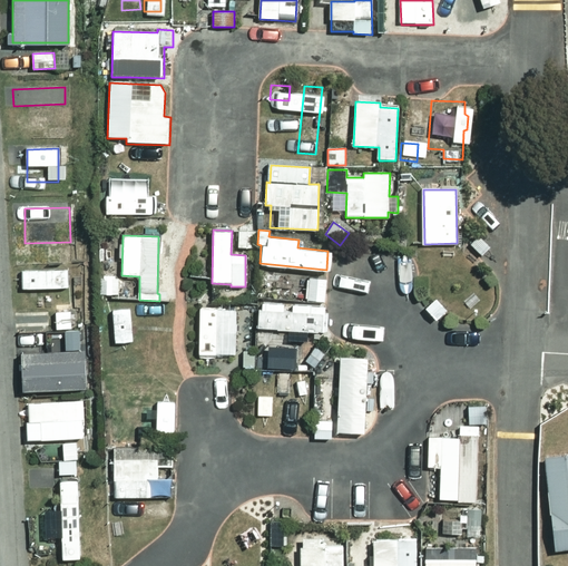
[(57,246),(58,263),(72,262),(72,245),(57,246)]
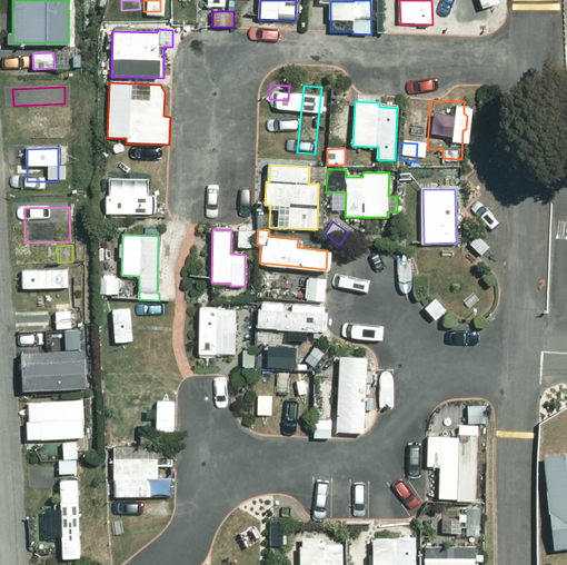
[(21,271),(22,289),(68,287),(67,269),(21,271)]
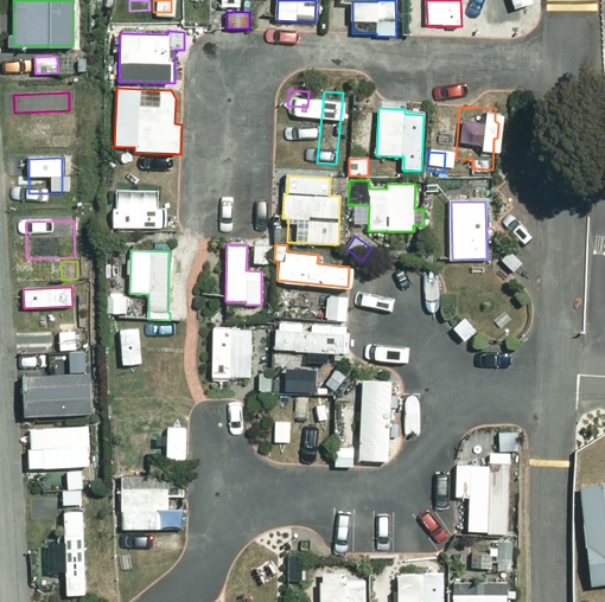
[(106,296),(106,314),(127,313),(127,298),(122,298),(122,294),(110,294),(110,296),(106,296)]
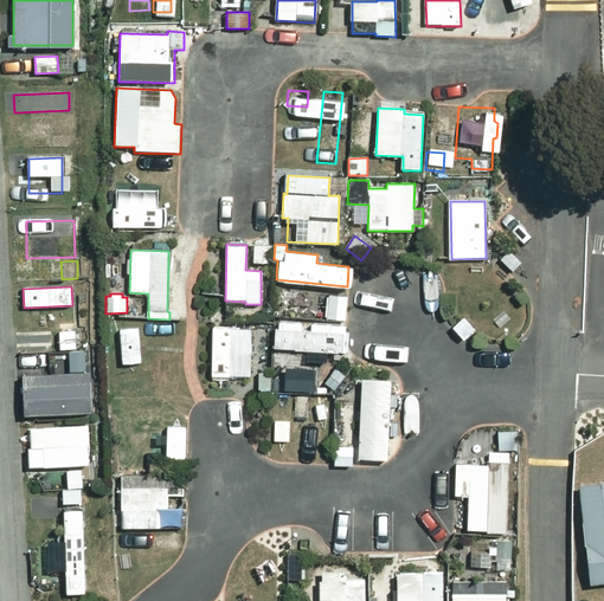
[(329,296),(327,320),(345,321),(347,297),(329,296)]
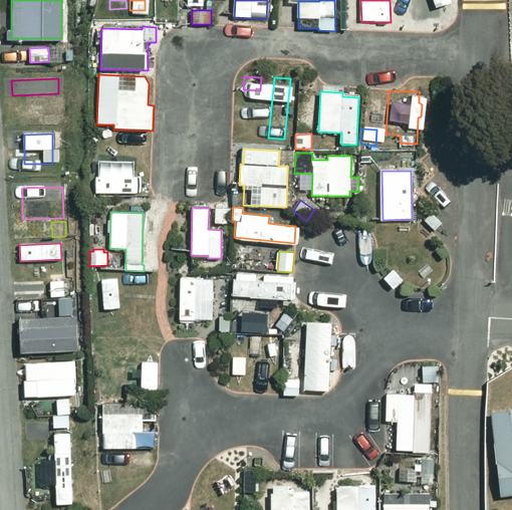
[(403,279),(393,269),(388,274),(384,278),(394,288),(397,285),(403,279)]
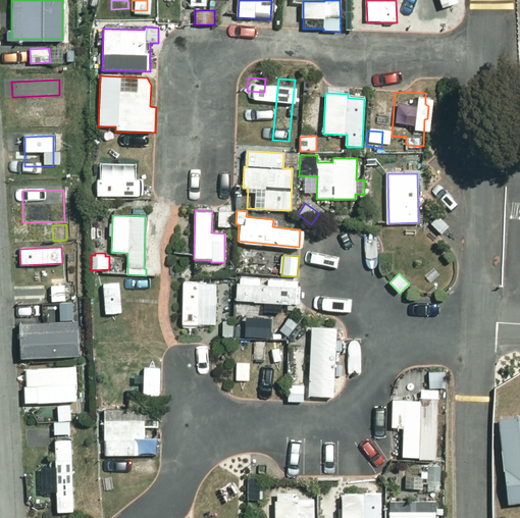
[(236,282),(235,300),(264,301),(263,311),(281,312),(282,303),(298,303),(299,280),(267,279),(267,286),(259,285),(259,277),(239,276),(239,282),(236,282)]
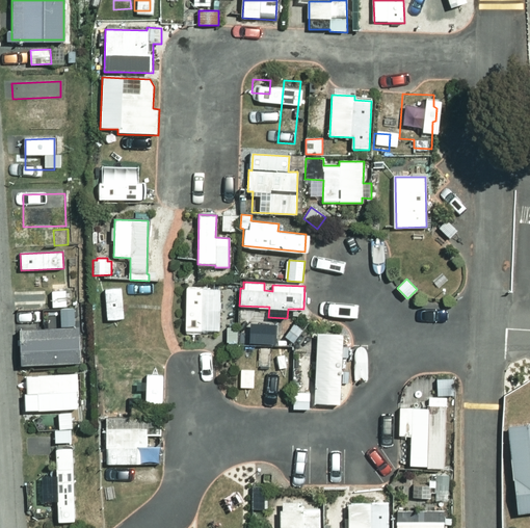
[(186,287),(185,332),(220,332),(220,290),(201,289),(201,287),(186,287)]
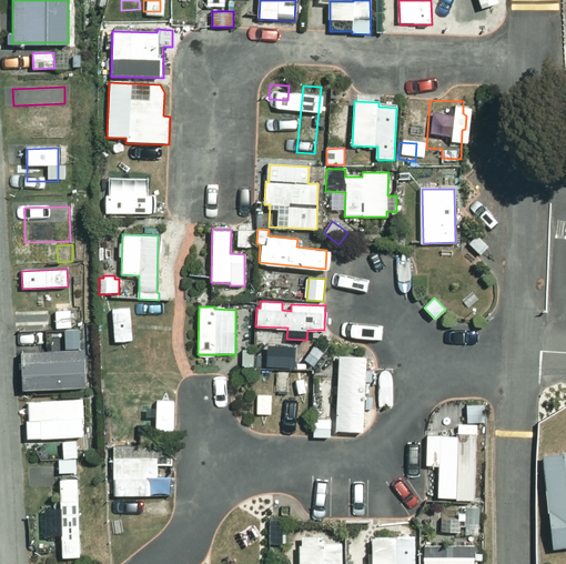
[(129,309),(111,311),(114,343),(131,342),(129,309)]
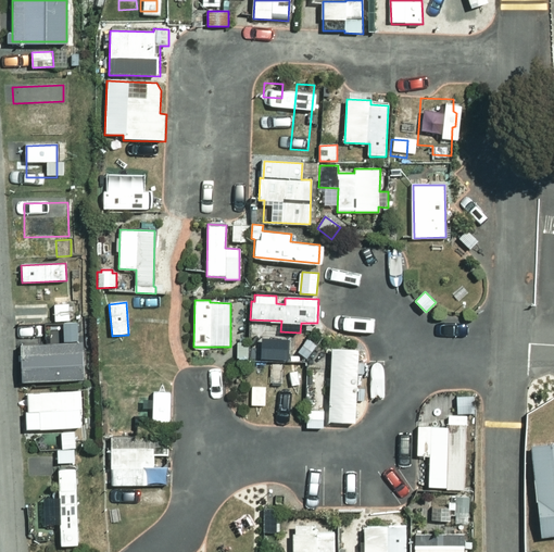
[(20,345),(22,383),(84,380),(83,342),(78,342),(77,323),(63,324),(64,342),(20,345)]
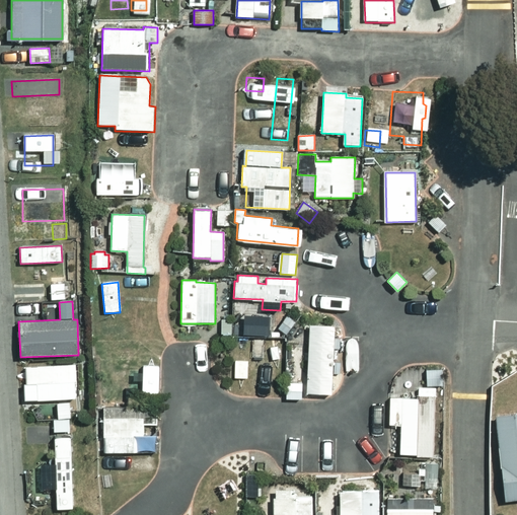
[(288,316),(279,329),(287,336),(296,322),(288,316)]
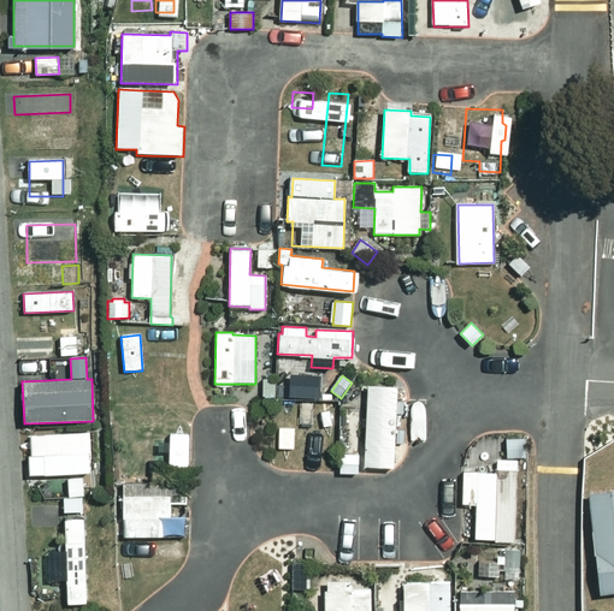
[(276,380),(264,380),(263,397),(275,398),(276,380)]
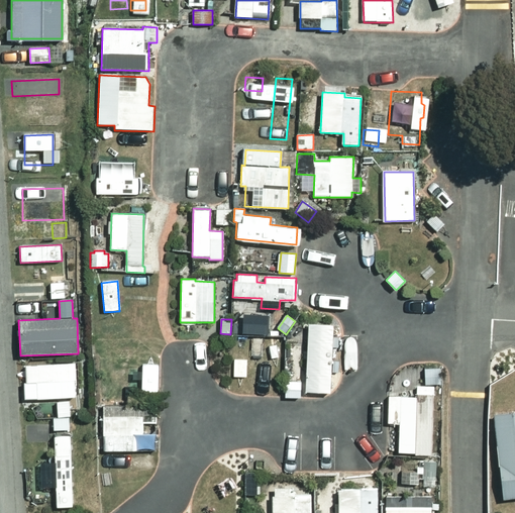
[(308,323),(305,391),(330,392),(333,324),(308,323)]
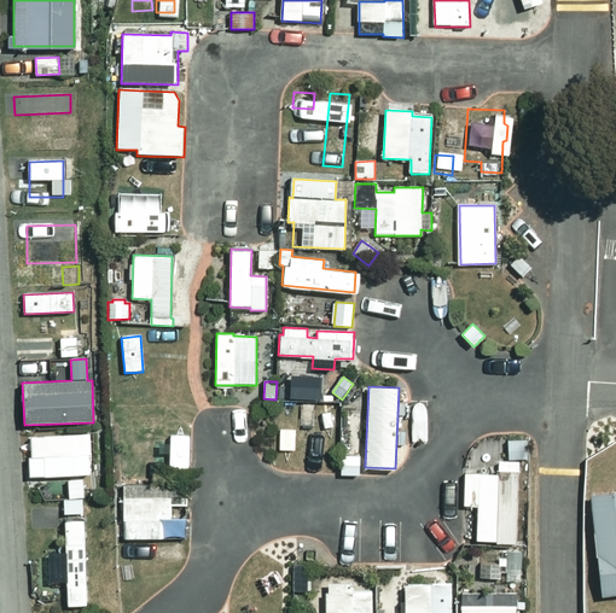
[(30,438),(32,477),(91,474),(89,436),(30,438)]
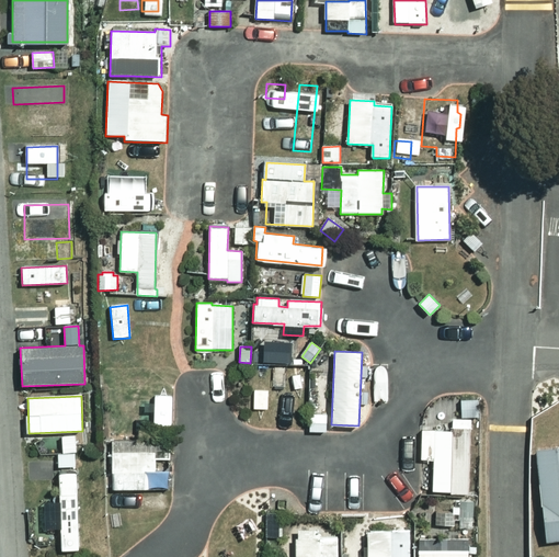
[(460,401),(461,418),(478,417),(477,400),(460,401)]
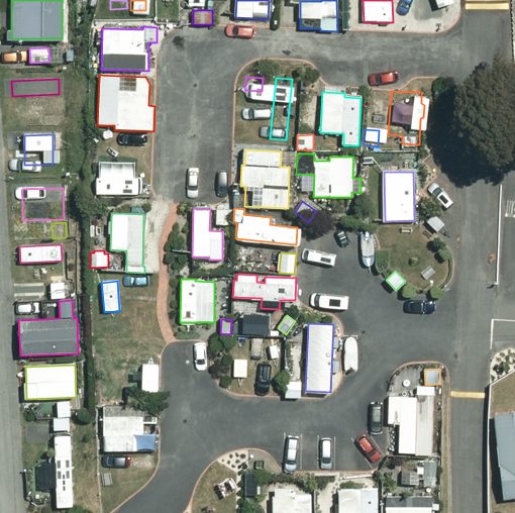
[(149,373),(105,371),(104,383),(149,385),(149,373)]
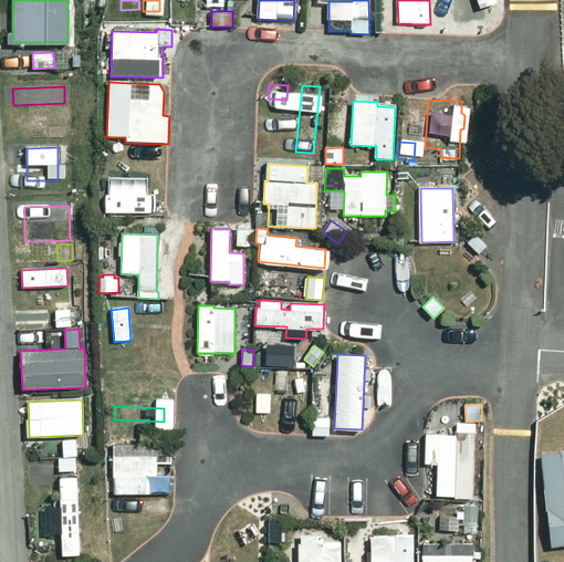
[(330,418),(312,417),(312,437),(330,437),(330,418)]
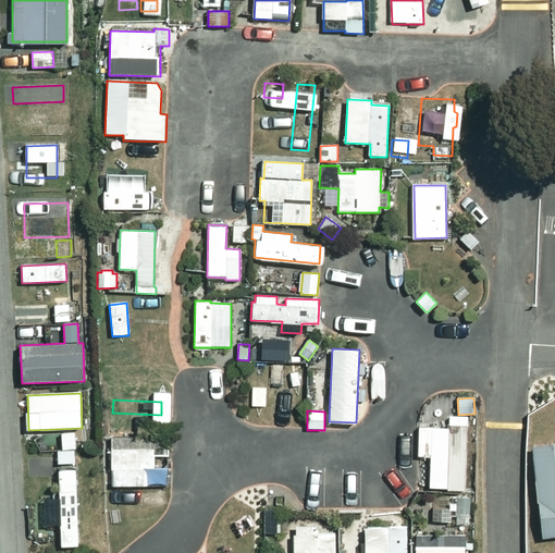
[(467,489),(467,428),(419,428),(419,457),(430,457),(429,488),(446,489),(467,489)]
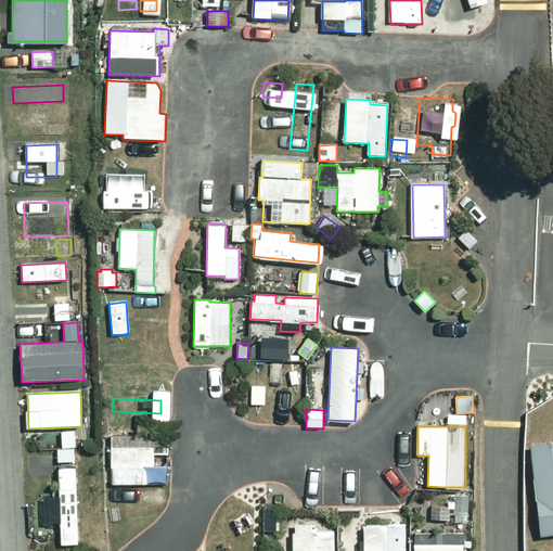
[(62,449),(58,450),(58,462),(74,462),(74,449),(76,449),(76,433),(62,433),(62,449)]
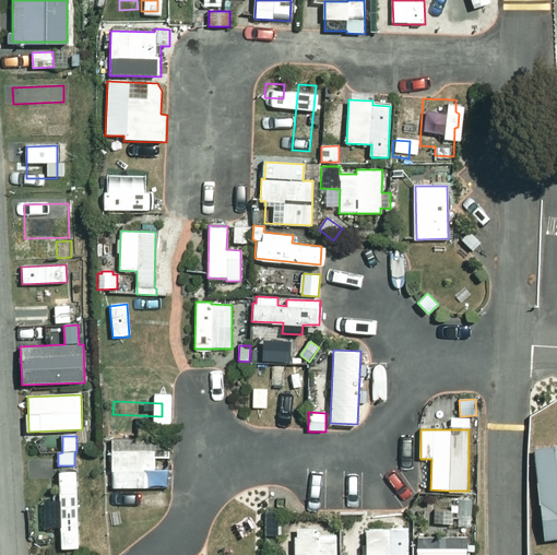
[(111,440),(111,488),(146,487),(146,470),(154,470),(154,458),(168,457),(168,439),(111,440)]
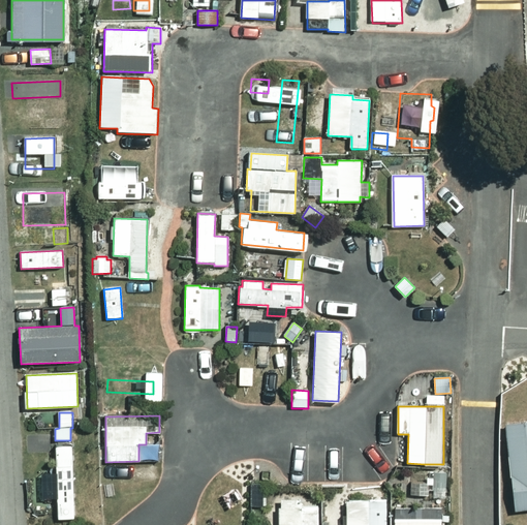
[(526,420),(504,422),(512,510),(526,508),(526,420)]
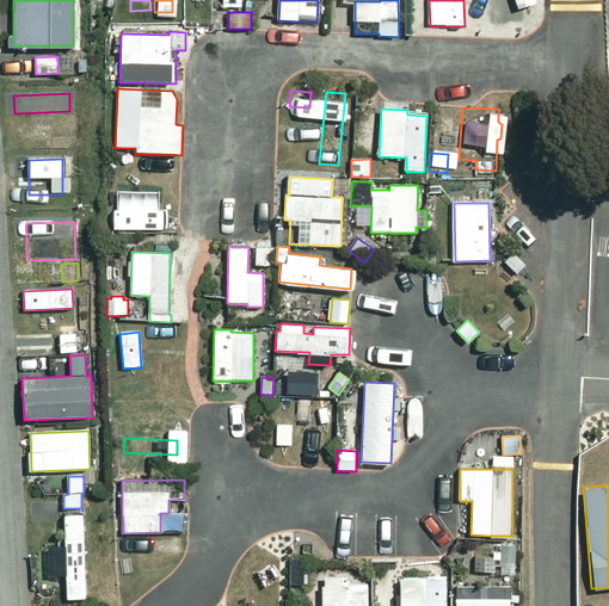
[(62,515),(66,599),(85,598),(82,514),(62,515)]
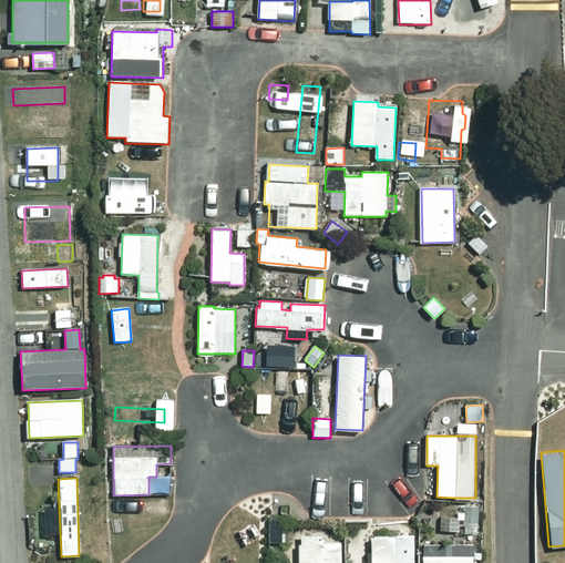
[(441,518),(441,531),(461,532),(461,519),(441,518)]
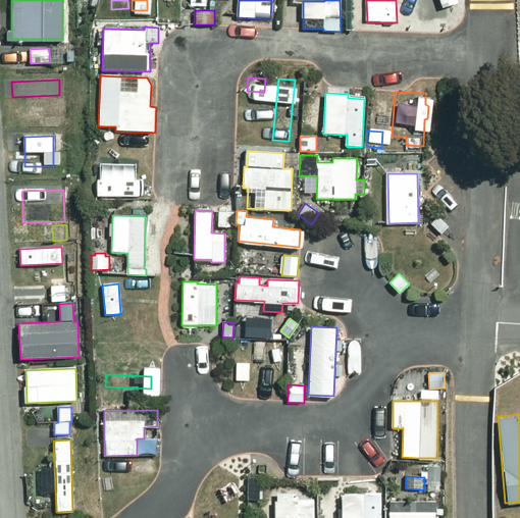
[(248,478),(248,501),(260,501),(259,478),(248,478)]
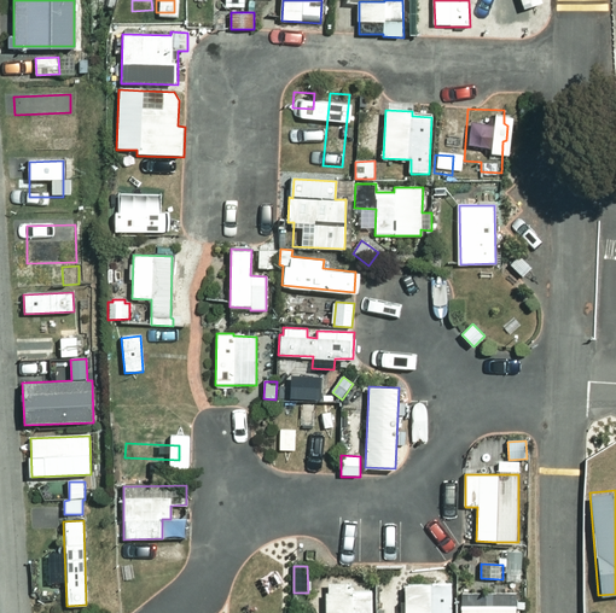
[(451,612),(451,584),(405,584),(405,612),(451,612)]
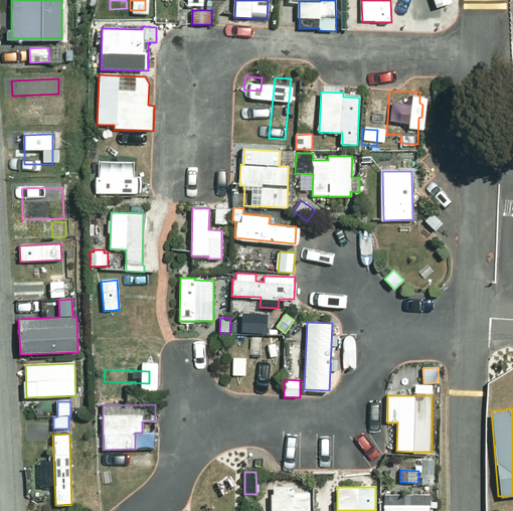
[(309,510),(309,493),(270,494),(270,510),(309,510)]
